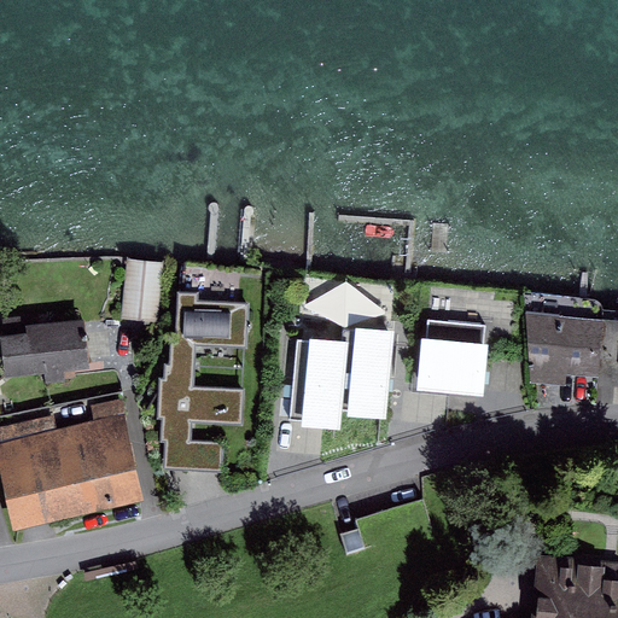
[(168,468),(219,470),(220,443),(188,442),(190,418),(238,420),(239,389),(194,388),(197,344),(244,345),(246,304),(196,302),(196,295),(179,293),(178,344),(173,343),(173,366),(168,366),(167,382),(163,382),(161,417),(165,417),(165,438),(169,438),(168,468)]
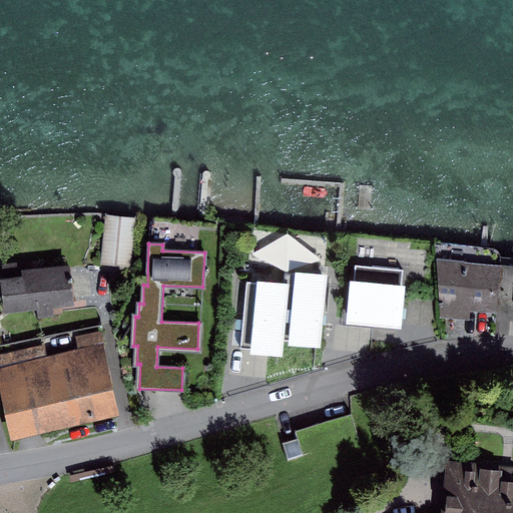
[(492,316),(496,258),(436,253),(432,312),(492,316)]
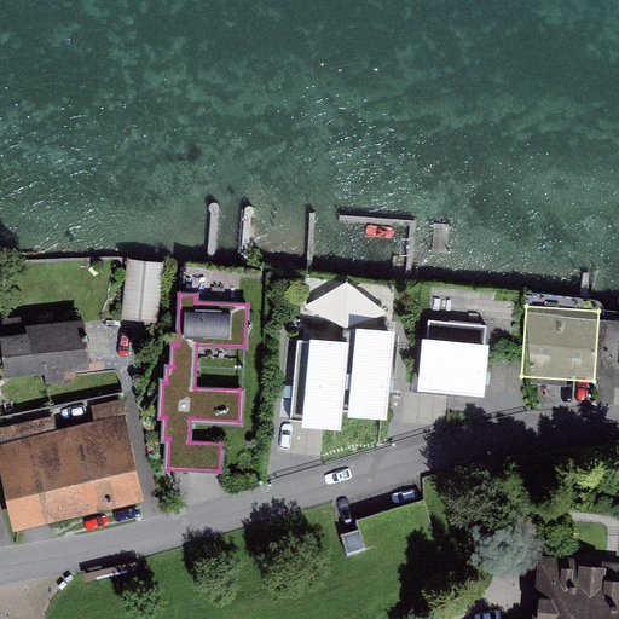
[(491,316),(423,312),(418,387),(486,392),(491,316)]
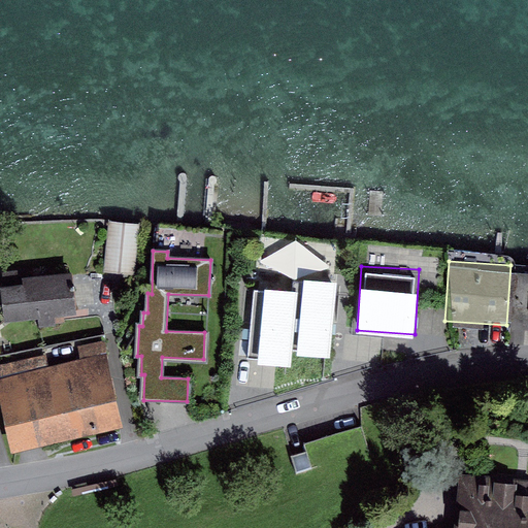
[(300,277),(299,290),(293,354),(331,357),(337,281),(300,277)]
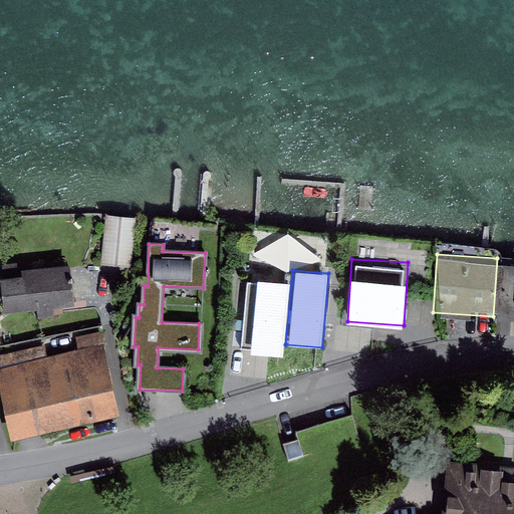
[(69,271),(5,278),(9,306),(73,299),(69,271)]
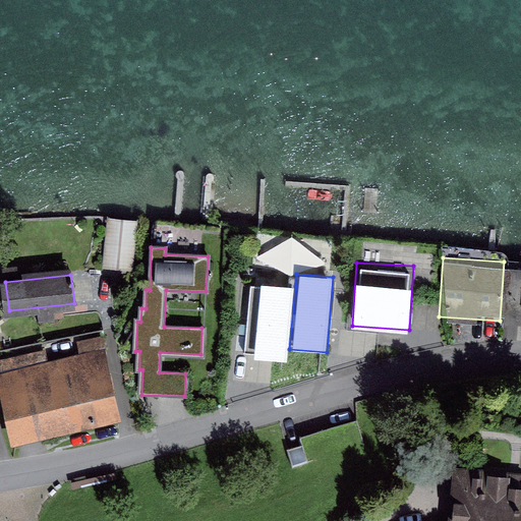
[(289,359),(289,349),(295,286),(257,283),(251,356),(289,359)]
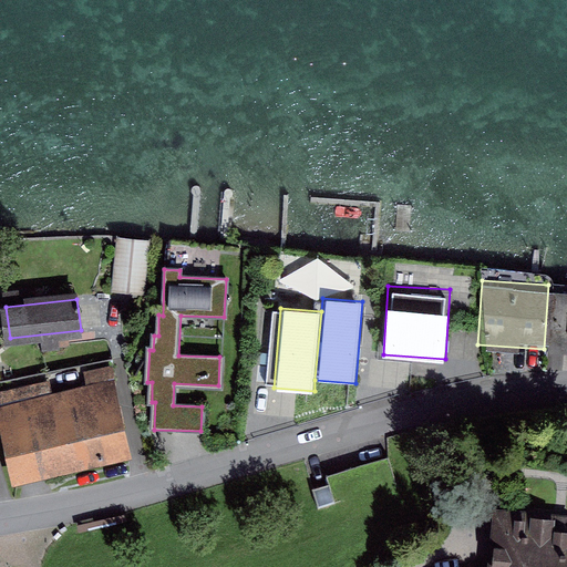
[(0,413),(0,429),(9,475),(124,452),(111,391),(0,413)]
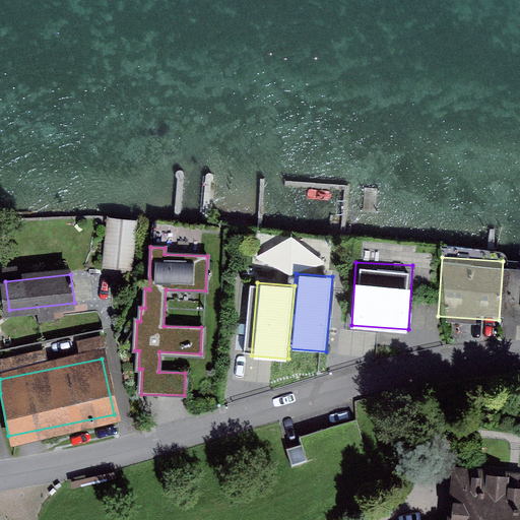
[(519,519),(519,480),(459,473),(452,519),(519,519)]
